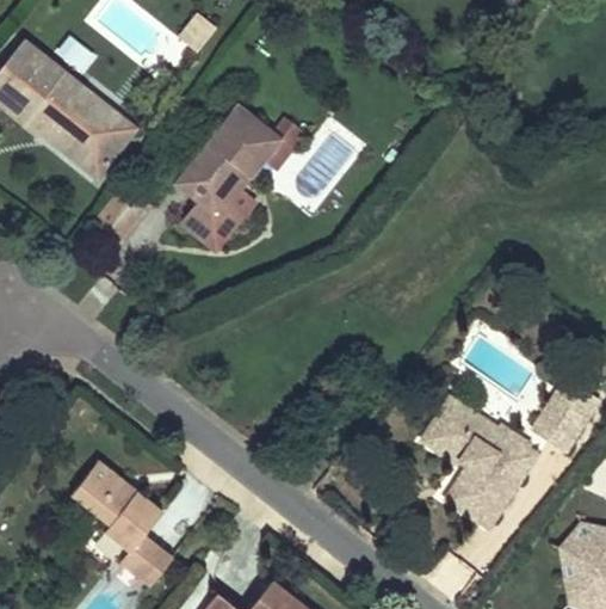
[(217,25),(202,12),(192,24),(208,36),(217,25)]
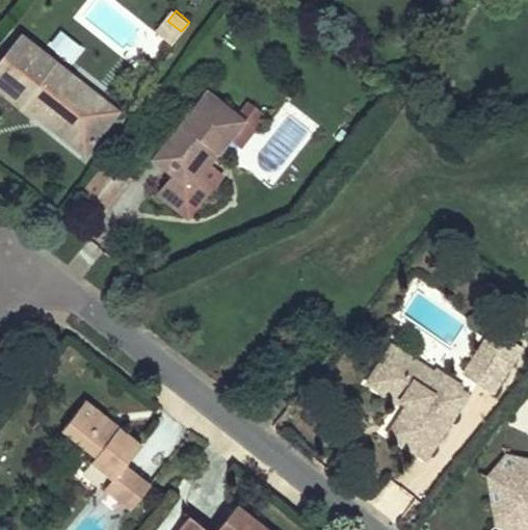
[(181,31),(167,21),(159,31),(173,43),(181,31)]
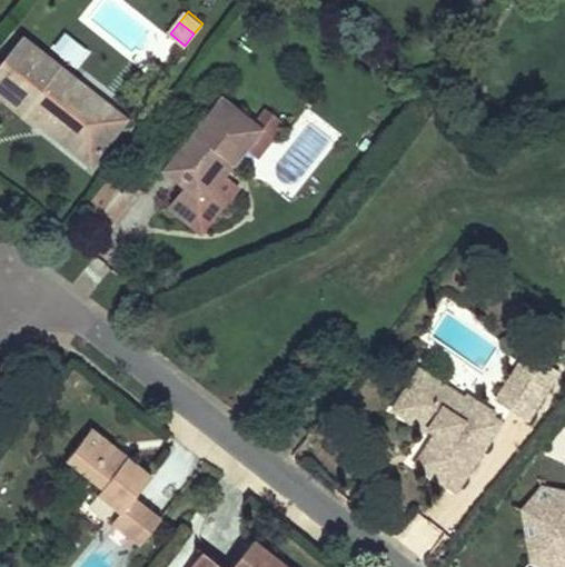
[(127,117),(23,36),(0,66),(0,96),(38,126),(40,122),(46,116),(56,125),(50,130),(91,162),(127,117)]
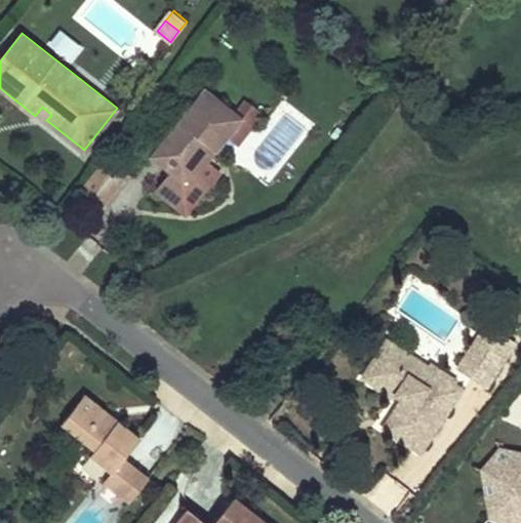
[(263,112),(249,103),(239,116),(207,90),(154,158),(173,173),(159,191),(188,213),(209,186),(192,171),(211,147),(217,152),(229,136),(242,120),(251,127),(263,112)]
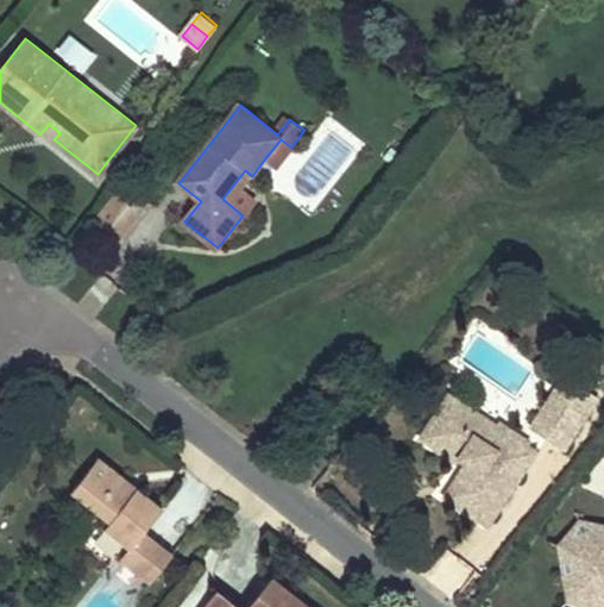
[(60,133),(49,124),(43,131),(54,139),(60,133)]
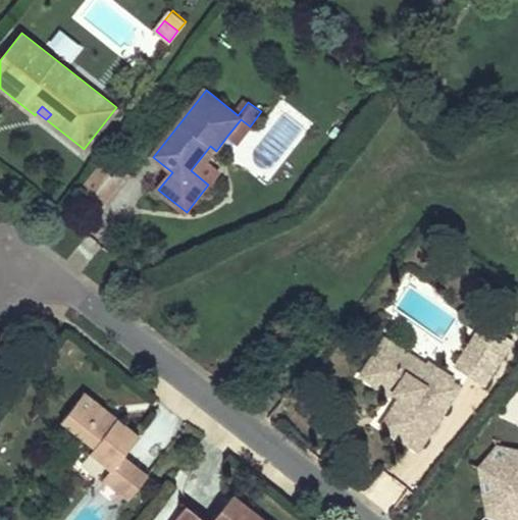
[(237,143),(250,126),(241,119),(227,136),(237,143)]
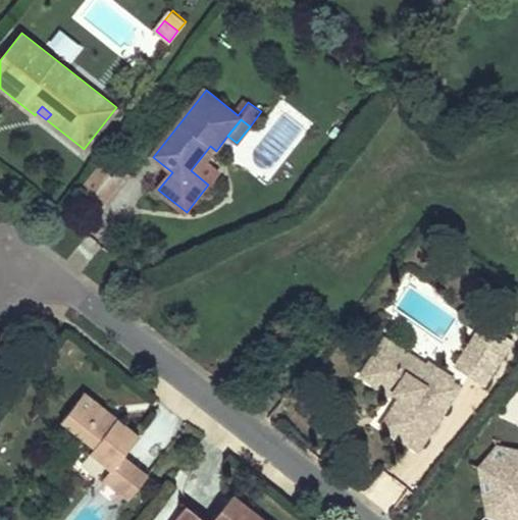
[(208,185),(218,172),(206,163),(216,151),(210,146),(191,170),(208,185)]
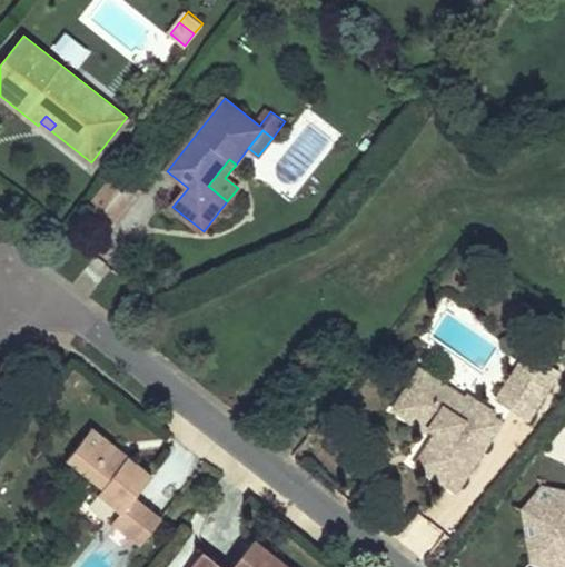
[(138,190),(114,171),(87,206),(110,225),(138,190)]
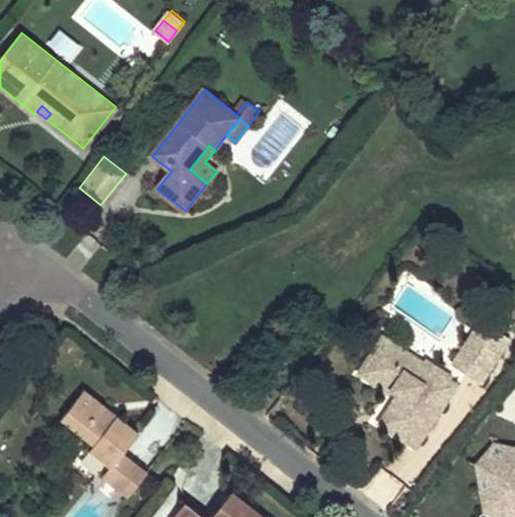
[(497,333),(484,323),(455,368),(468,376),(497,333)]
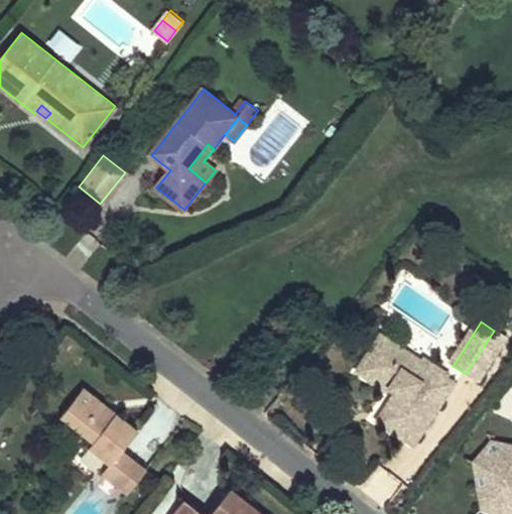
[(509,341),(494,331),(466,374),(481,384),(509,341)]
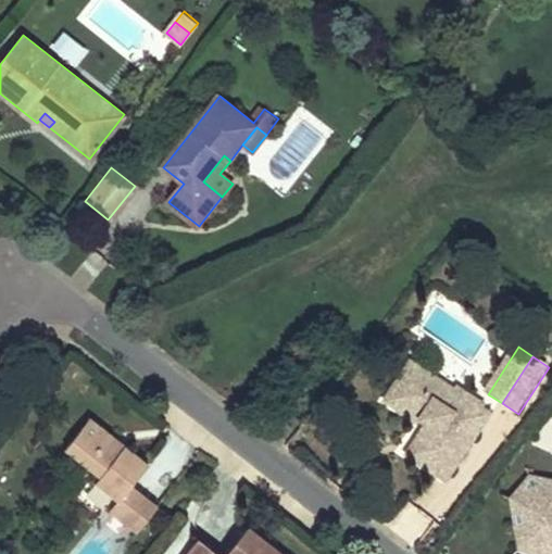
[(493,415),(412,362),(391,394),(427,418),(424,423),(431,427),(412,457),(450,482),(493,415)]
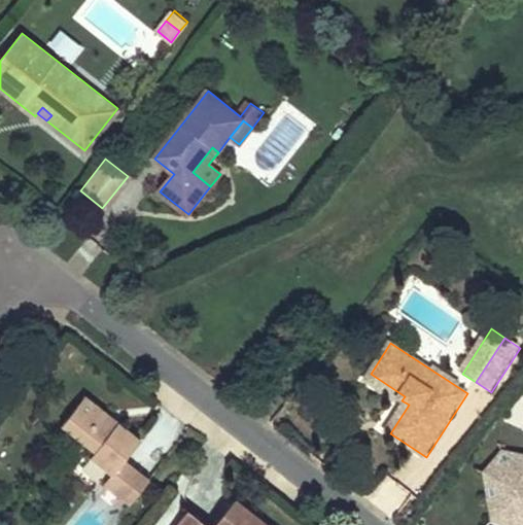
[(405,396),(371,374),(367,381),(401,401),(402,400),(405,396)]
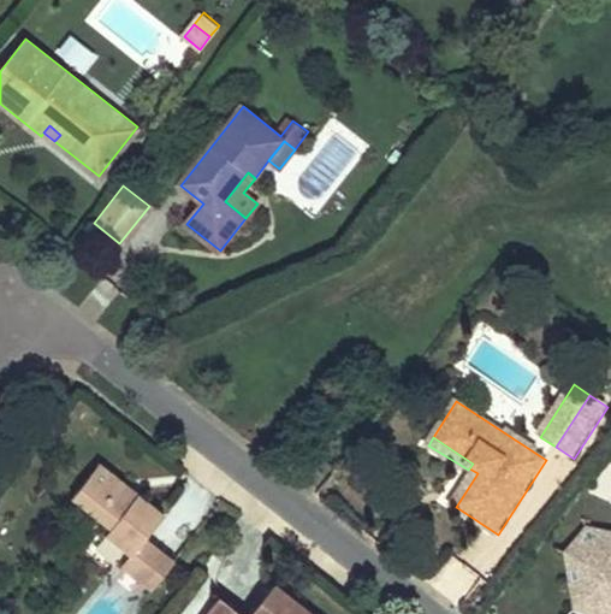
[(129,488),(100,465),(72,500),(113,531),(107,538),(131,558),(124,567),(152,589),(172,562),(144,539),(164,515),(138,495),(134,501),(124,494),(129,488)]
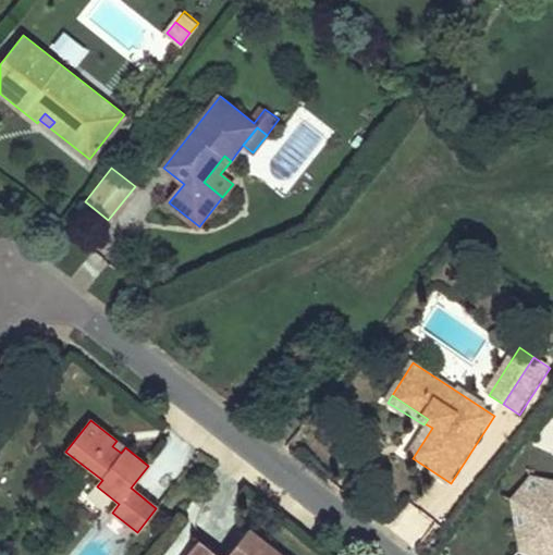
[(293,431),(280,420),(273,429),(286,440),(293,431)]
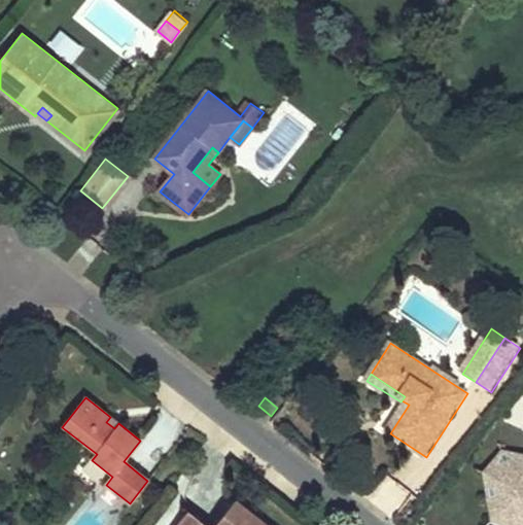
[(118,423),(110,417),(106,422),(114,428),(118,423)]
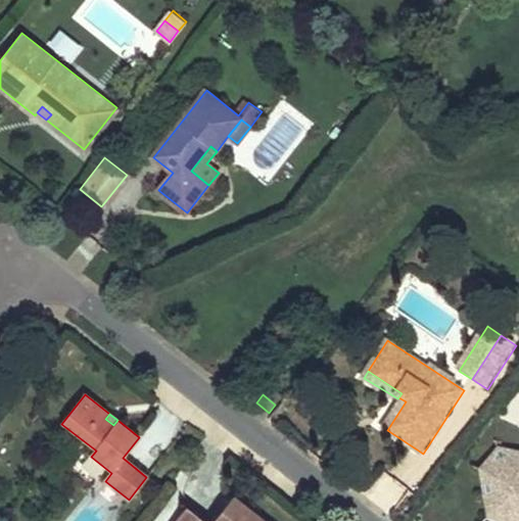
[(488,514),(502,520),(518,520),(518,446),(500,443),(480,465),(488,514)]
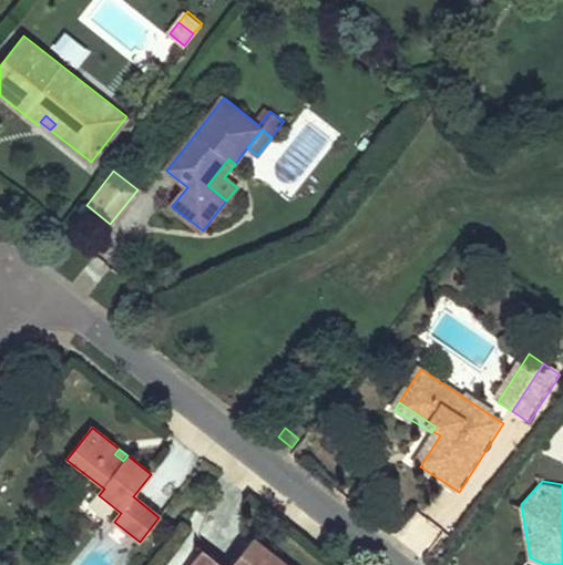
[(428,556),(448,530),(418,506),(397,533),(428,556)]
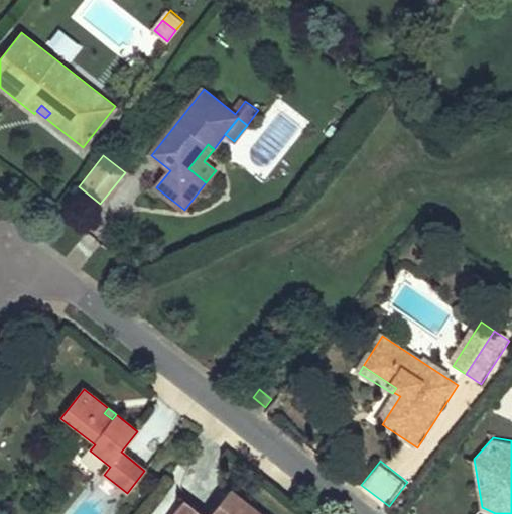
[(257,513),(229,490),(210,513),(202,513),(183,500),(171,513),(257,513)]
